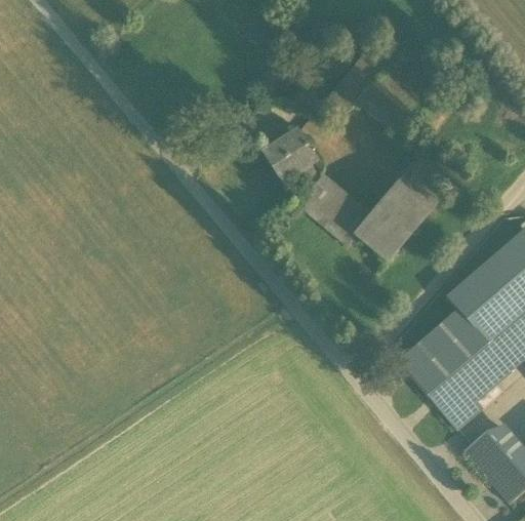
[(339,83),(357,98),(380,71),(363,55),(339,83)]
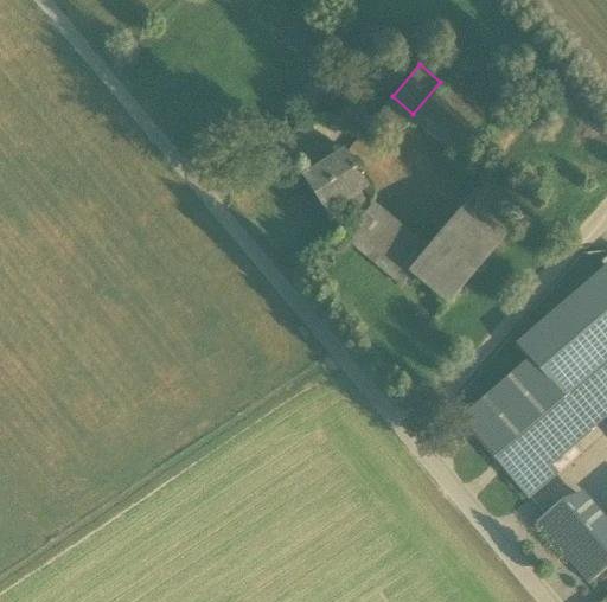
[(479,148),(494,129),(440,82),(413,114),(411,116),(465,164),(479,148)]
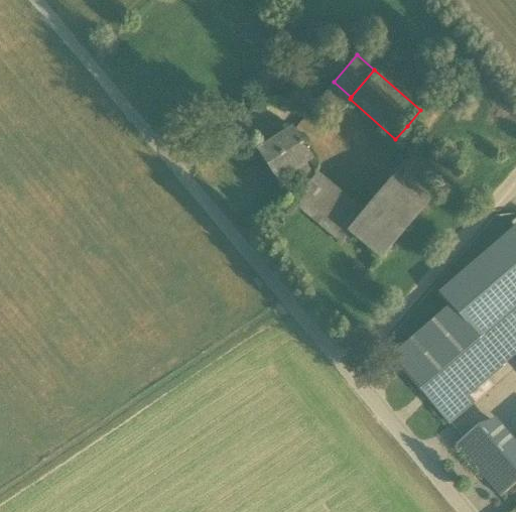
[(310,109),(329,123),(350,99),(351,97),(334,82),(310,109)]
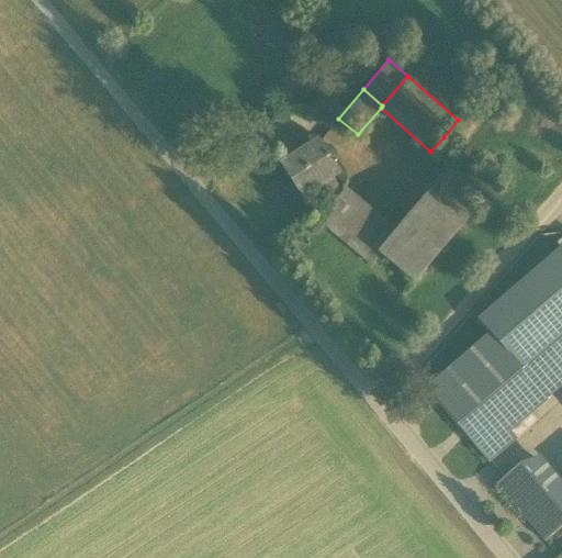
[(276,99),(280,109),(288,105),(283,96),(276,99)]
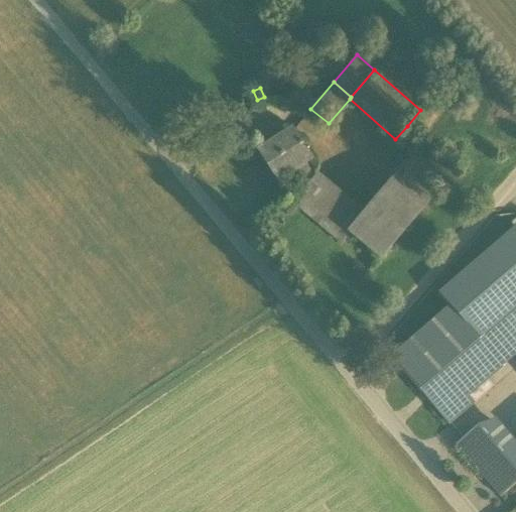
[(276,178),(294,167),(304,161),(310,157),(292,127),(257,149),(276,178)]
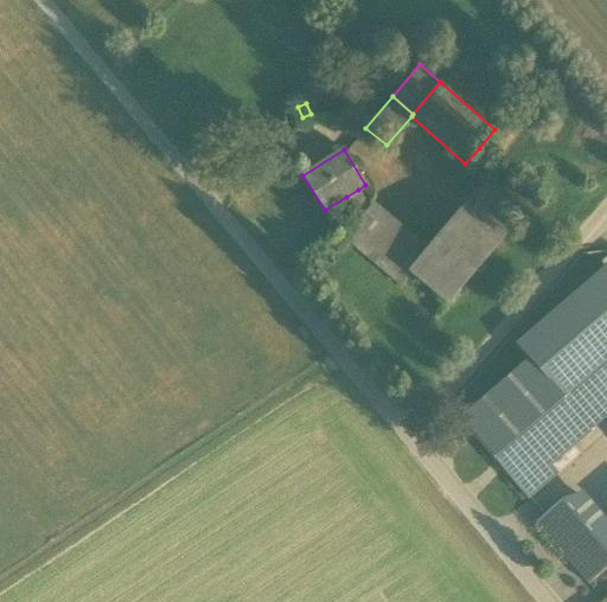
[(483,185),(426,253),(410,269),(411,270),(447,300),(519,215),(483,185)]
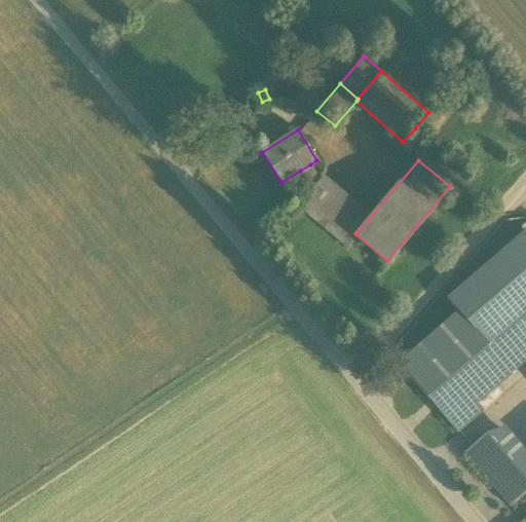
[(320,179),(310,164),(300,171),(310,189),(320,179)]
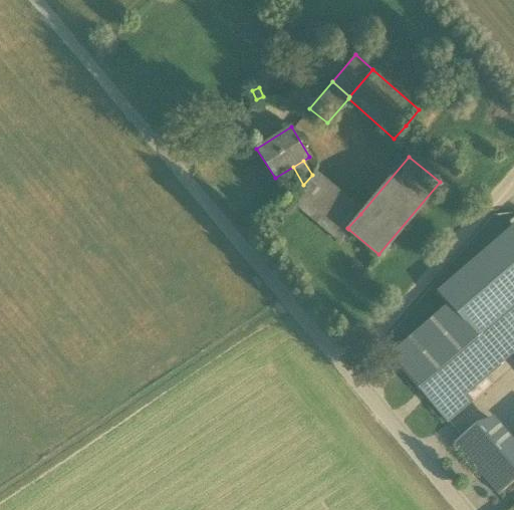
[(339,240),(348,229),(347,228),(360,214),(312,174),(312,175),(303,185),(291,199),(339,240)]
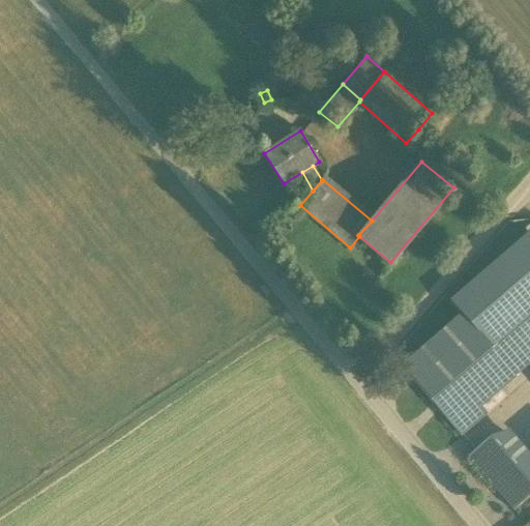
[(449,299),(461,312),(463,310),(491,345),(514,374),(529,359),(529,232),(529,231),(449,299)]
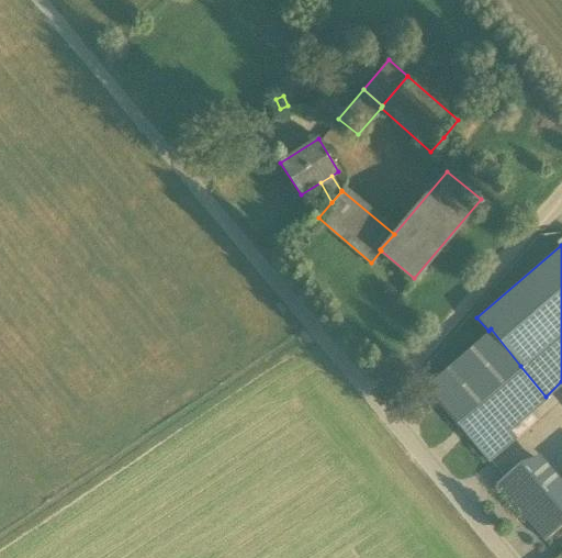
[(425,386),(456,423),(520,366),(491,328),(489,331),(425,386)]
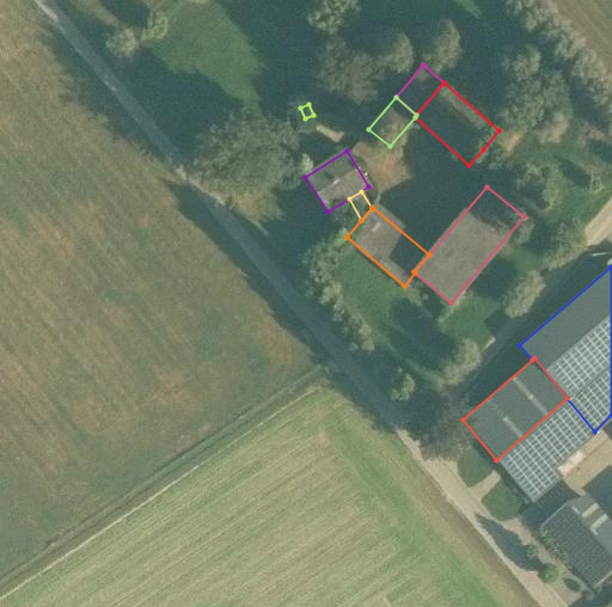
[(594,431),(567,398),(496,460),(531,500),(561,473),(554,465),(594,431)]
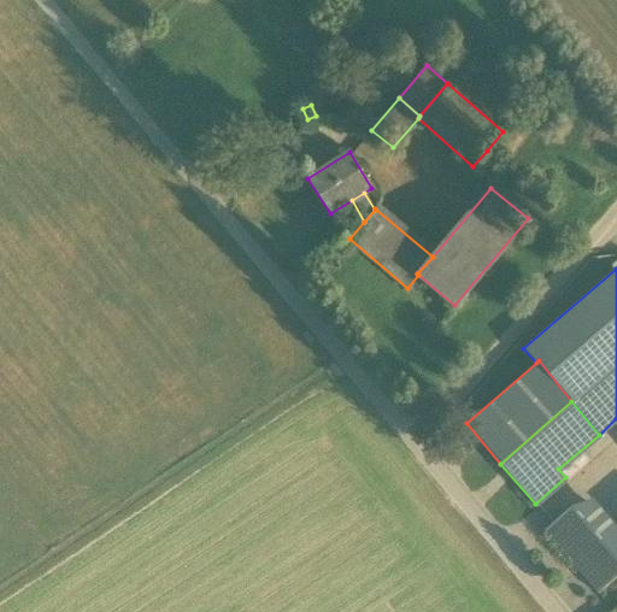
[(544,529),(598,590),(616,574),(616,533),(588,500),(569,506),(544,529)]
